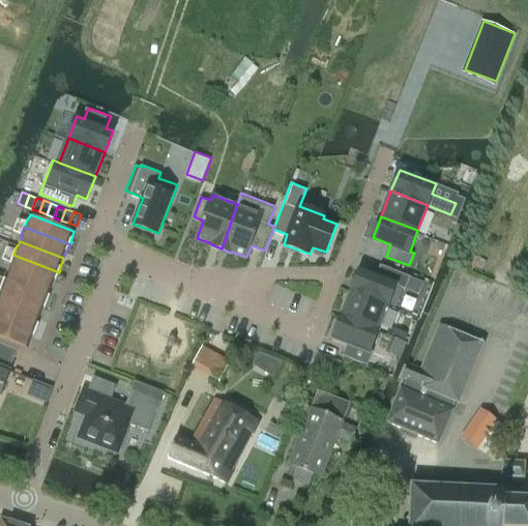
[(59,272),(13,255),(9,265),(10,265),(8,269),(53,286),(57,274),(59,274),(59,272)]
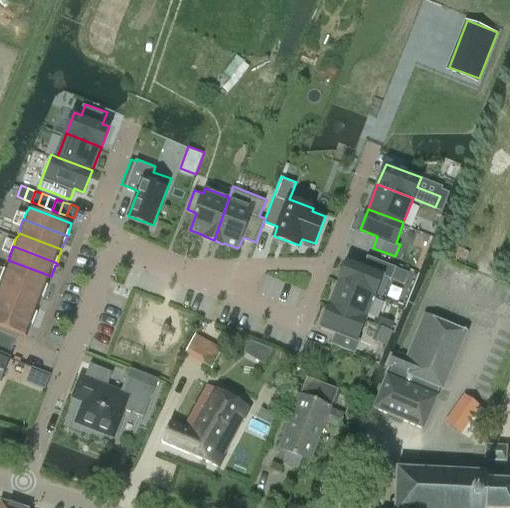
[(348,259),(340,280),(376,294),(383,274),(393,278),(397,265),(369,254),(365,266),(348,259)]
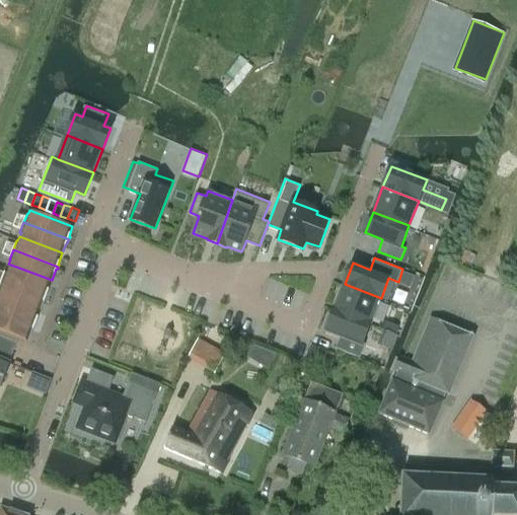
[(52,280),(8,264),(7,269),(6,268),(2,278),(48,294),(49,292),(48,292),(52,280)]
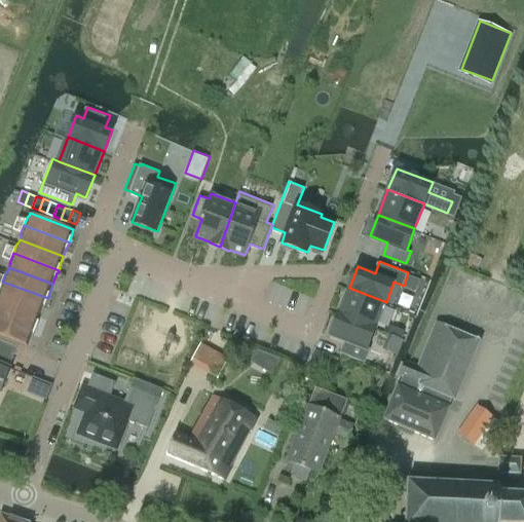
[(48,298),(2,282),(0,286),(0,296),(42,312),(46,300),(47,301),(48,298)]
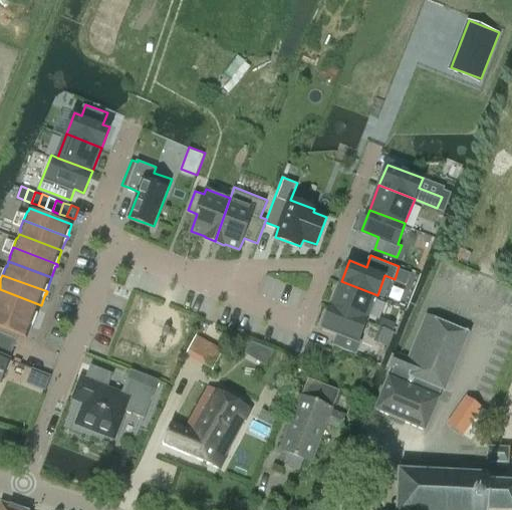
[(367,319),(377,295),(341,281),(331,305),(367,319)]
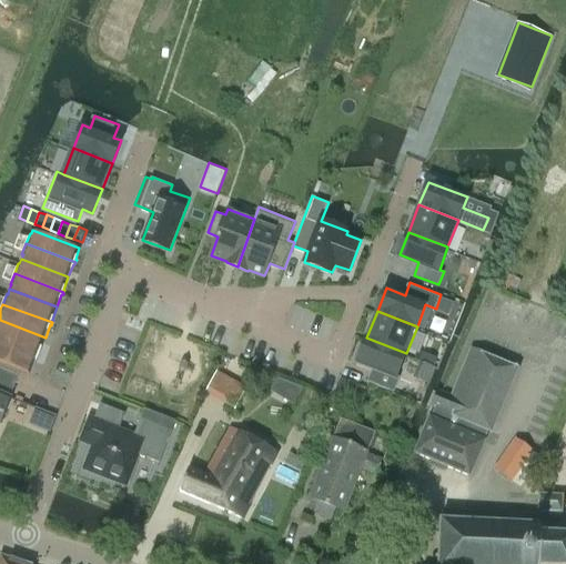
[(46,338),(0,320),(0,338),(40,353),(41,351),(40,350),(46,338)]
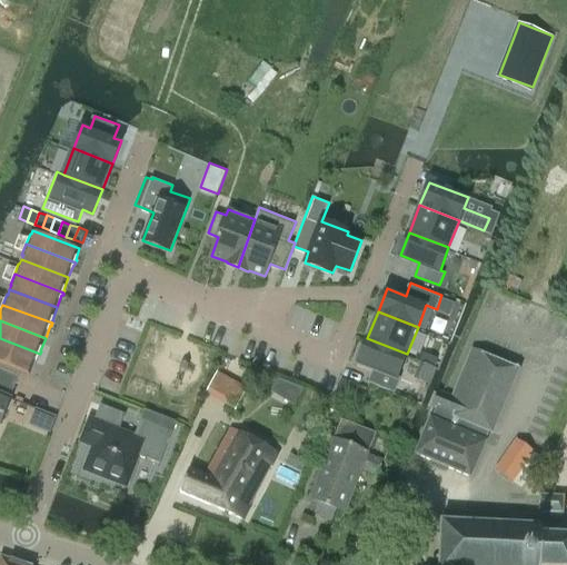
[(40,354),(0,338),(0,360),(31,373),(38,355),(40,356),(40,354)]
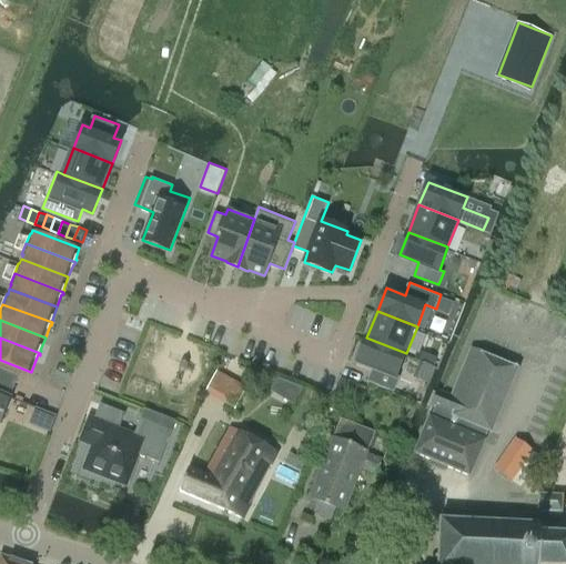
[(366,338),(357,361),(373,368),(369,380),(394,391),(400,376),(397,375),(406,353),(366,338)]
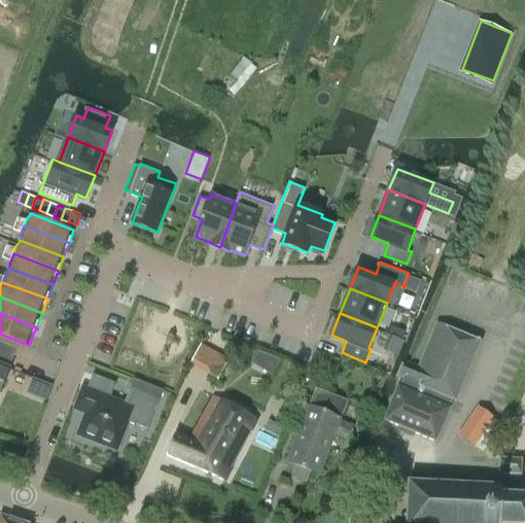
[(400,384),(386,417),(438,439),(451,406),(447,405),(451,394),(457,397),(482,338),(458,328),(458,327),(440,319),(420,365),(407,359),(400,374),(406,376),(401,385),(400,384)]
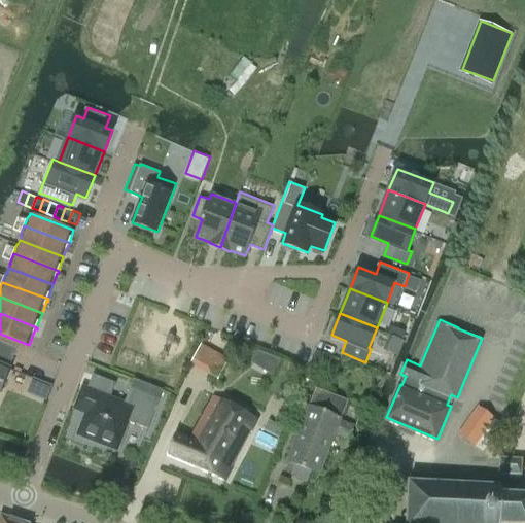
[(403,338),(406,329),(392,324),(389,333),(403,338)]
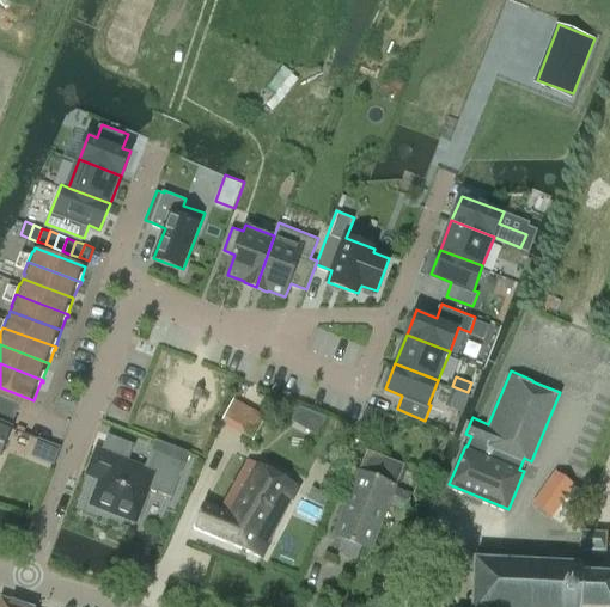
[(12,425),(22,404),(0,394),(0,457),(13,425),(12,425)]
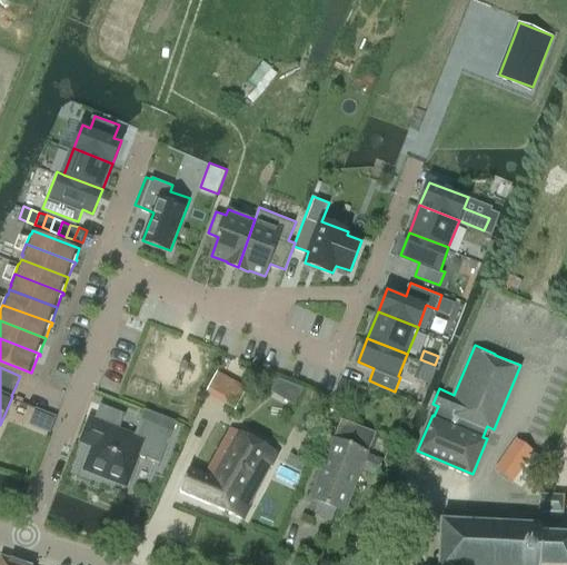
[(284,372),(276,388),(302,400),(310,385),(284,372)]
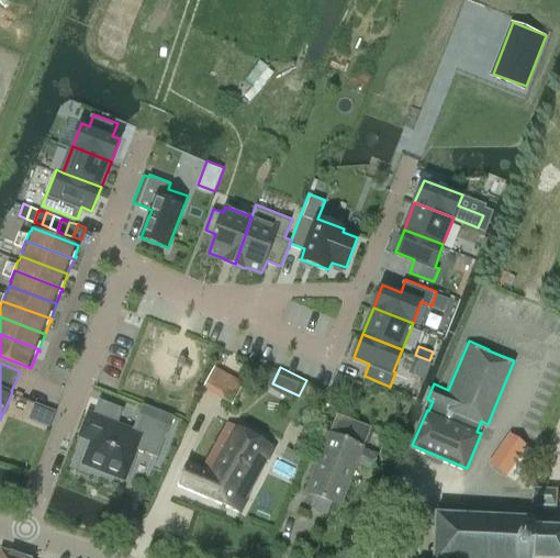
[(245,381),(232,374),(222,390),(236,398),(245,381)]
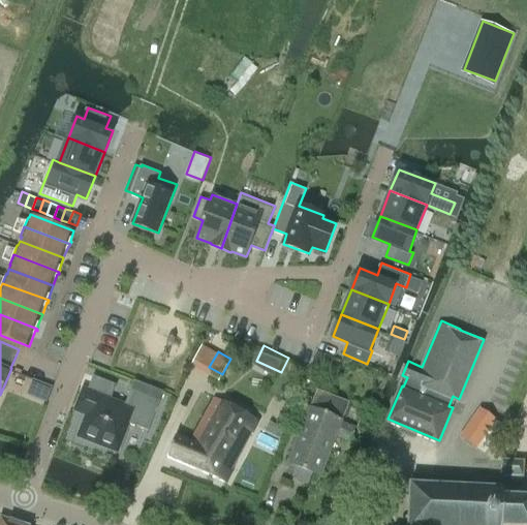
[(319,351),(314,365),(327,370),(332,357),(319,351)]
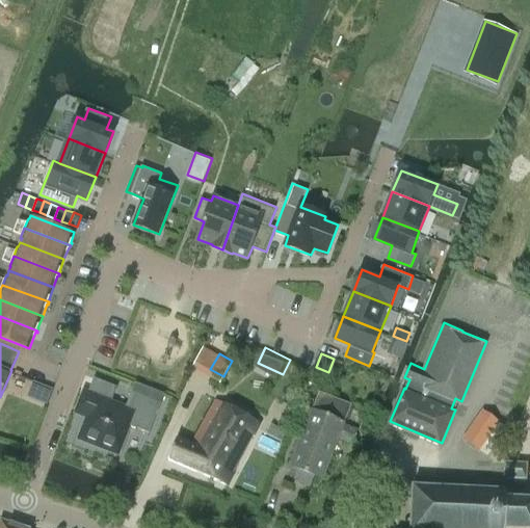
[(26,391),(49,400),(55,386),(33,376),(26,391)]
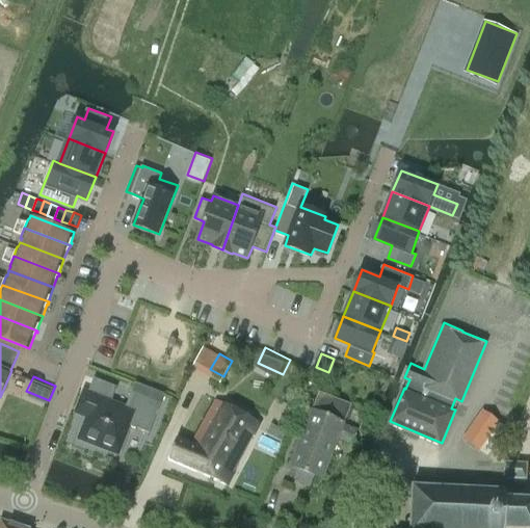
[(85,390),(80,405),(90,410),(88,415),(80,437),(105,447),(120,452),(121,447),(130,423),(151,431),(165,393),(165,392),(136,380),(136,381),(127,405),(113,400),(88,391),(85,390)]
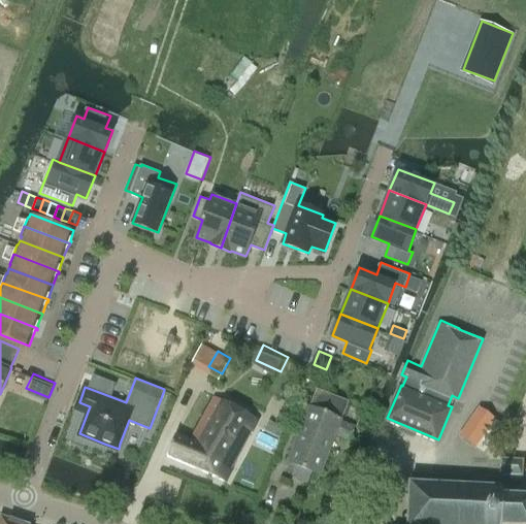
[(318,388),(290,461),(297,464),(294,472),(310,479),(314,470),(321,473),(336,432),(351,437),(356,425),(341,419),(349,400),(318,388)]
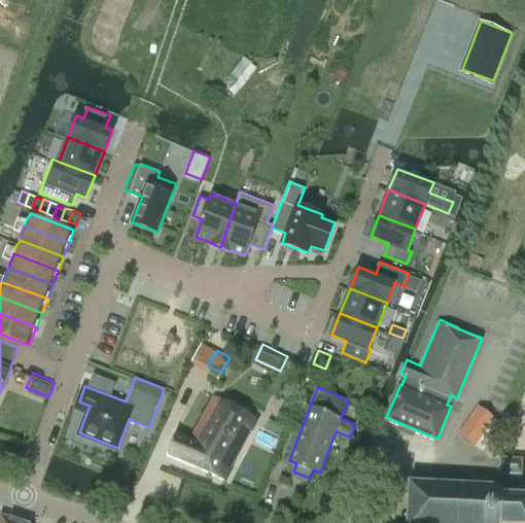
[(176,433),(168,453),(225,478),(258,419),(217,394),(191,440),(176,433)]
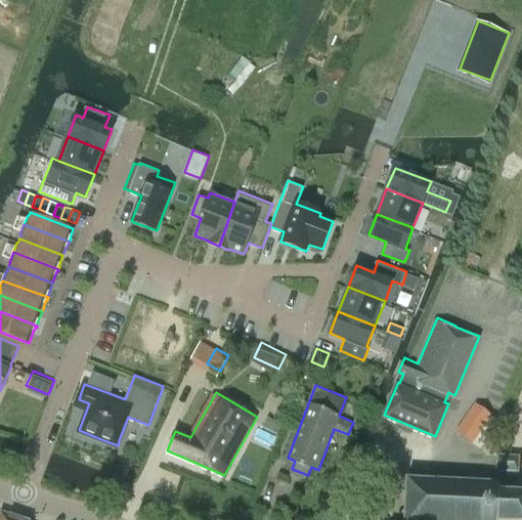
[(290,398),(278,420),(283,422),(294,400),(290,398)]
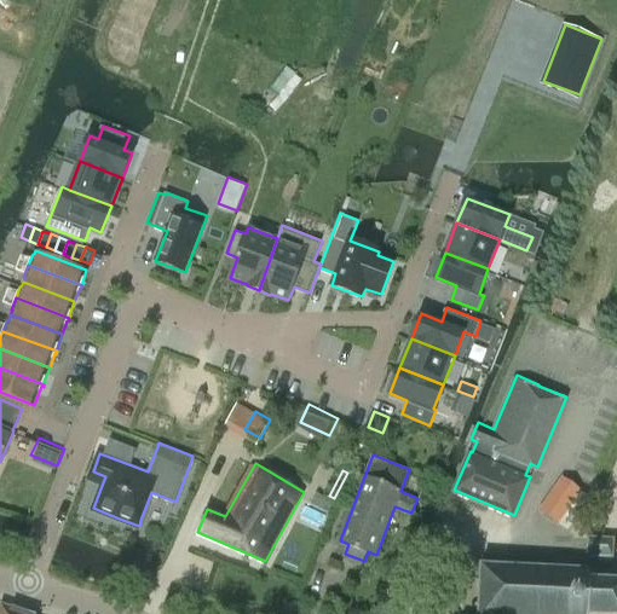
[(559,520),(583,486),(565,474),(541,508),(559,520)]
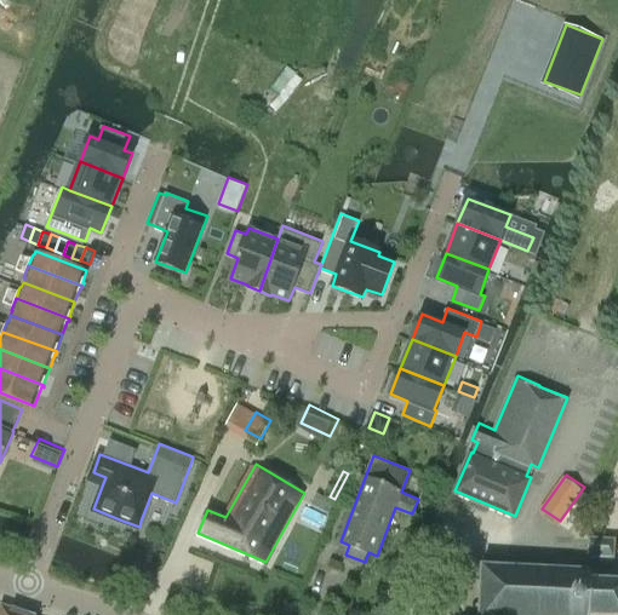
[(330,511),(336,500),(326,496),(321,507),(330,511)]
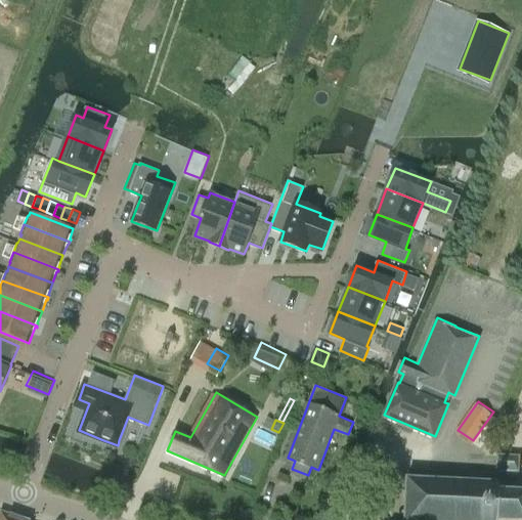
[(402,509),(402,512),(405,512),(404,519),(521,519),(521,490),(514,490),(514,487),(513,487),(514,471),(519,471),(520,455),(497,452),(496,469),(498,469),(497,478),(495,478),(495,481),(483,480),(483,477),(480,477),(480,480),(469,479),(469,476),(466,476),(466,479),(454,479),(454,475),(451,475),(450,478),(440,478),(440,475),(437,475),(436,478),(426,477),(426,474),(422,474),(422,477),(409,476),(409,473),(406,473),(406,489),(402,489),(402,492),(405,493),(405,509),(402,509)]
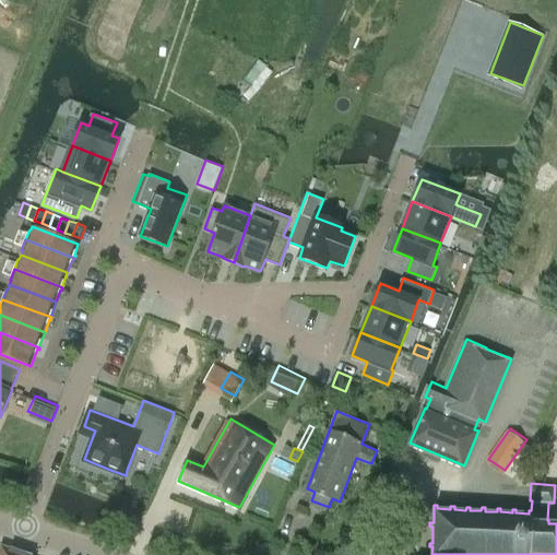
[(32,554),(2,545),(0,551),(0,554),(32,554)]
